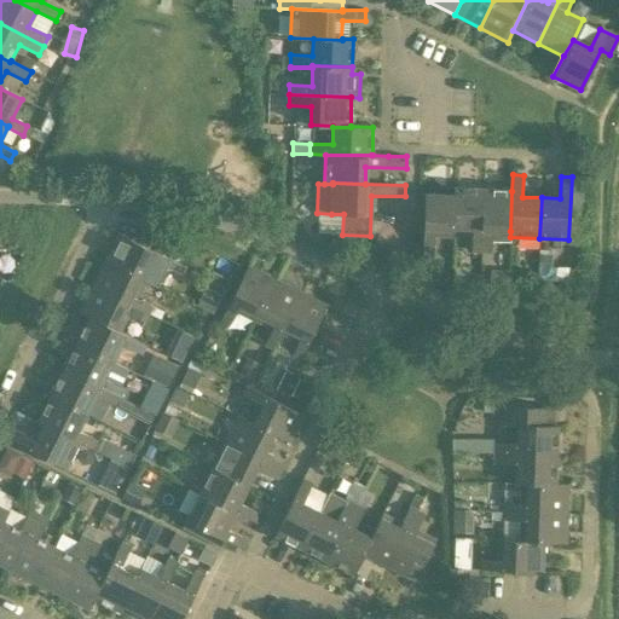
[(470,252),(481,253),(484,190),(453,189),(453,196),(455,196),(452,229),(453,229),(472,230),(470,252)]
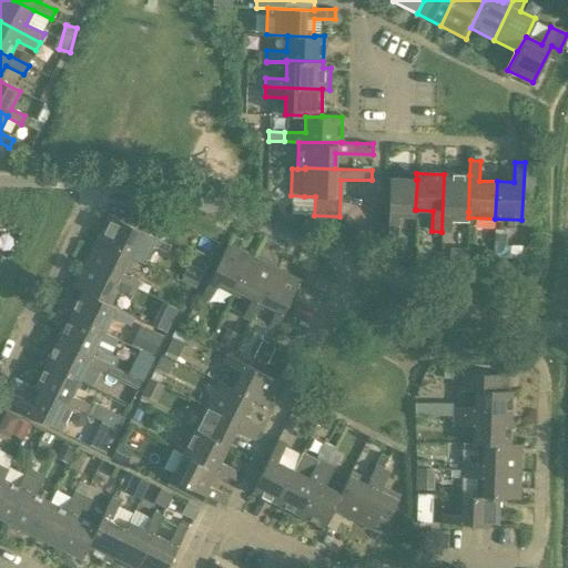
[(468,212),(469,175),(444,174),(442,232),(452,232),(452,221),(468,222),(468,217),(468,212)]
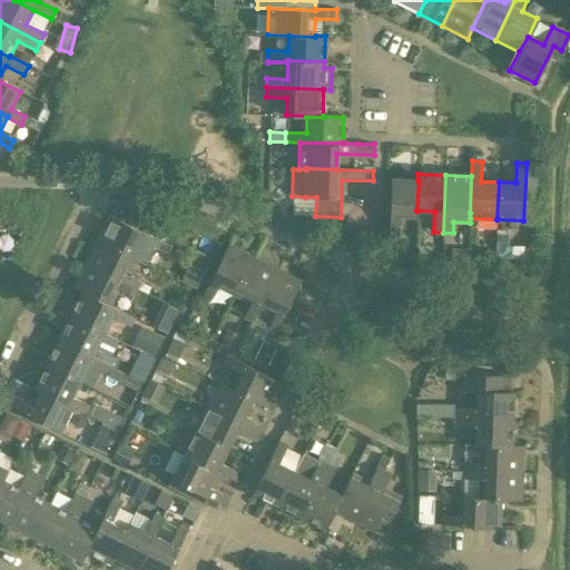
[(419,180),(418,180),(390,179),(387,237),(399,237),(399,216),(418,217),(418,210),(416,210),(419,180)]
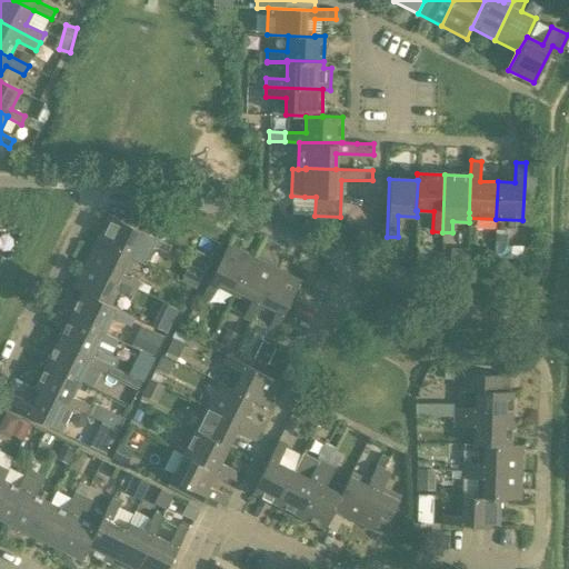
[(159,239),(108,213),(96,239),(133,257),(142,262),(151,246),(155,248),(159,239)]
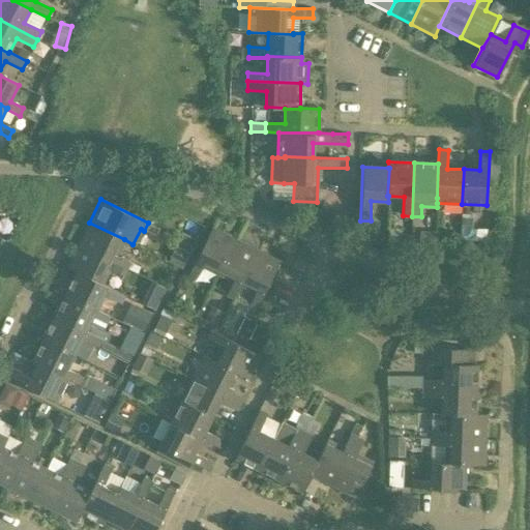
[(116,256),(124,239),(89,223),(78,244),(125,268),(129,262),(116,256)]
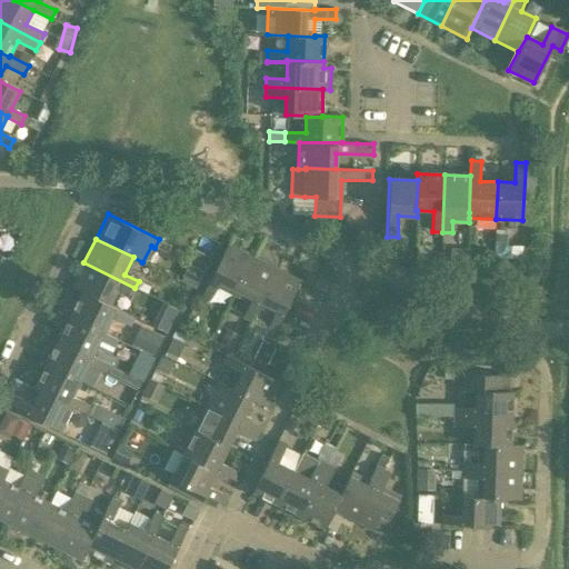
[(232,295),(251,257),(227,245),(201,297),(209,301),(216,287),(232,295)]
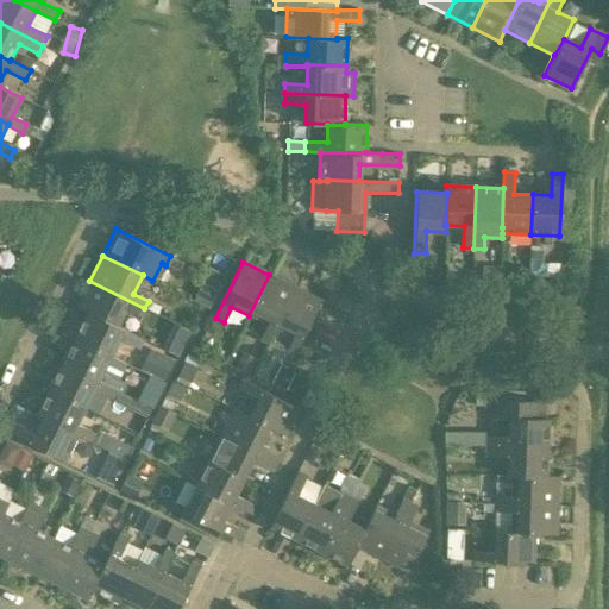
[(275,328),(295,288),(269,275),(249,315),(267,325),(259,339),(268,344),(275,328)]
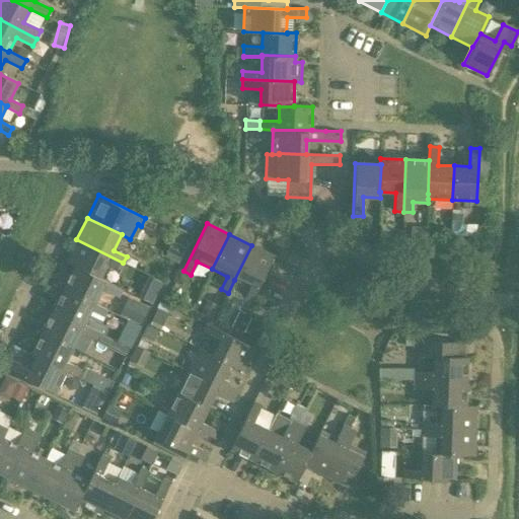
[(120,270),(123,263),(76,239),(66,261),(75,266),(100,278),(107,264),(120,270)]
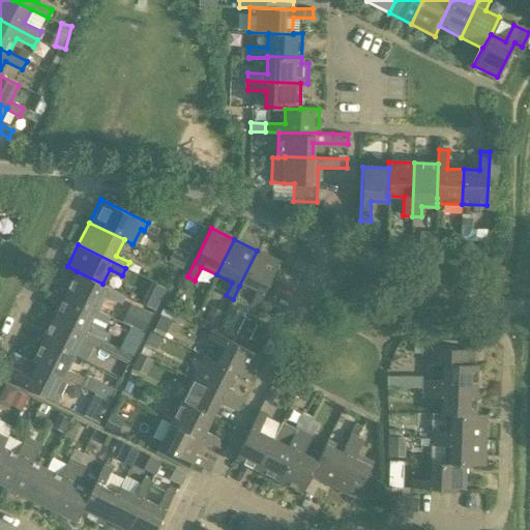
[(256,311),(280,262),(257,251),(239,286),(255,293),(247,306),(256,311)]
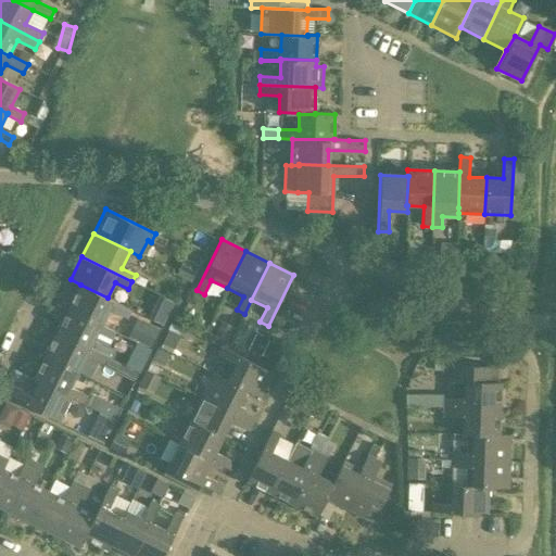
[(130,308),(108,298),(80,285),(68,308),(101,324),(109,310),(126,318),(130,308)]
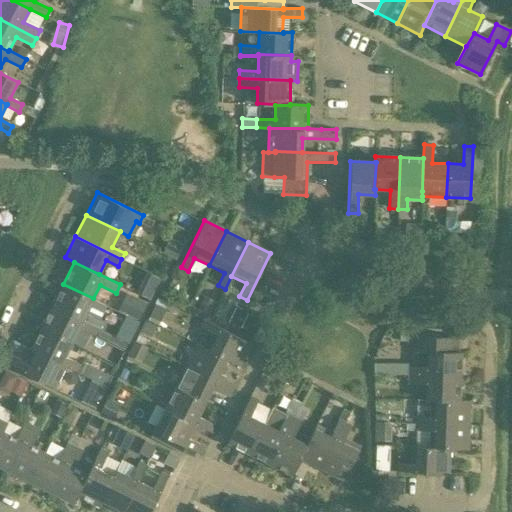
[(152,299),(162,276),(148,270),(137,292),(152,299)]
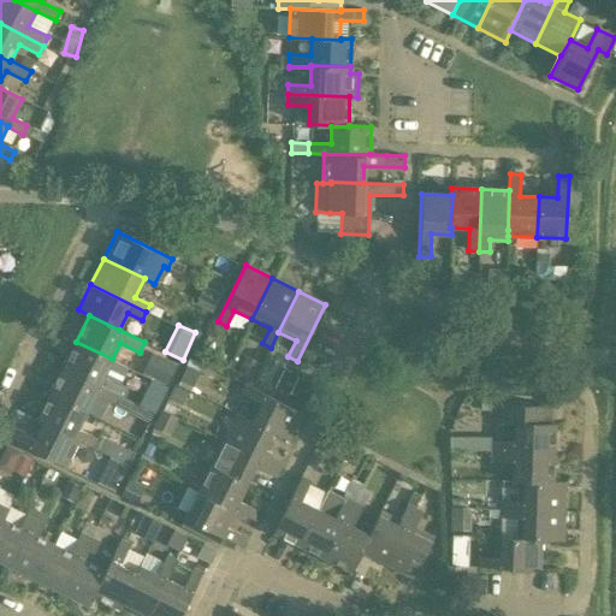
[(104,375),(112,359),(76,342),(63,367),(118,395),(123,385),(104,375)]
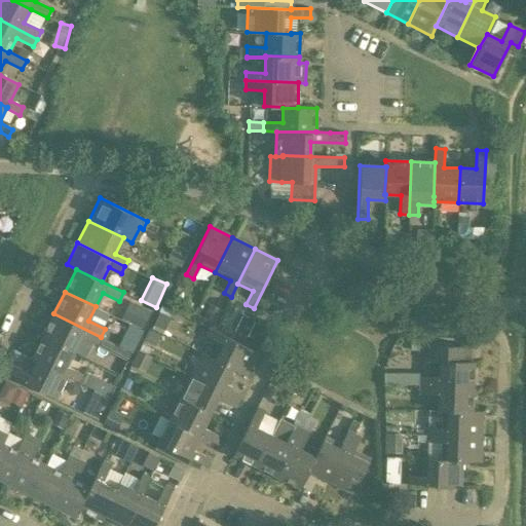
[(133,298),(124,320),(146,328),(154,306),(133,298)]
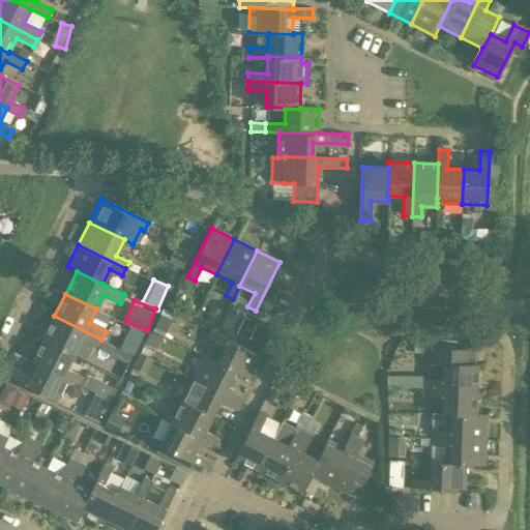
[(206,319),(218,324),(225,311),(213,304),(206,319)]
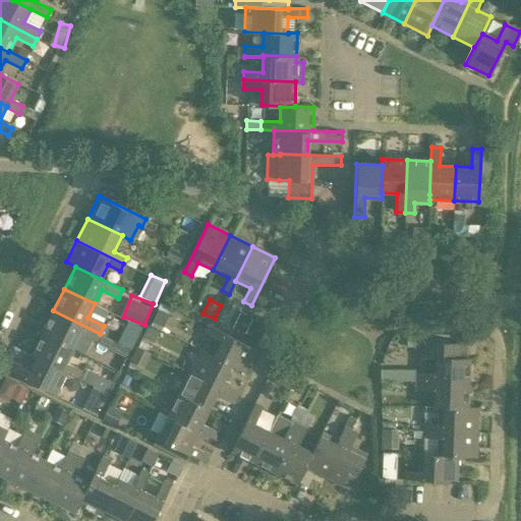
[(163,303),(153,324),(164,329),(173,307),(163,303)]
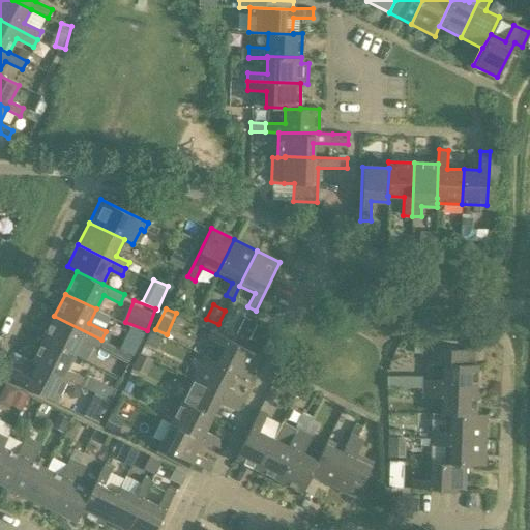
[(98,348),(101,340),(54,316),(43,339),(75,353),(81,340),(98,348)]
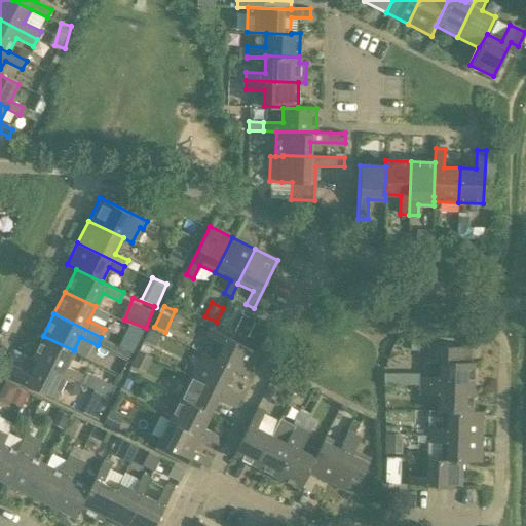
[(245,376),(257,352),(210,329),(205,336),(218,343),(211,358),(231,369),(245,376)]
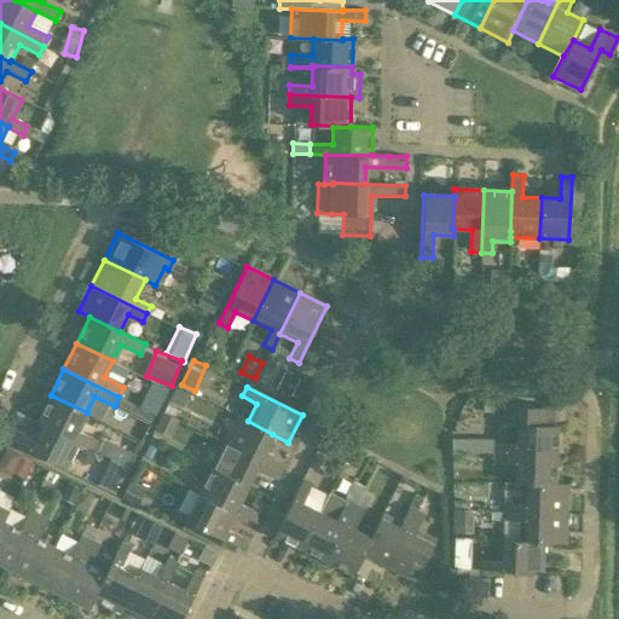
[(79,441),(77,443),(93,450),(98,440),(77,431),(87,412),(51,395),(36,422),(41,424),(42,423),(79,441)]
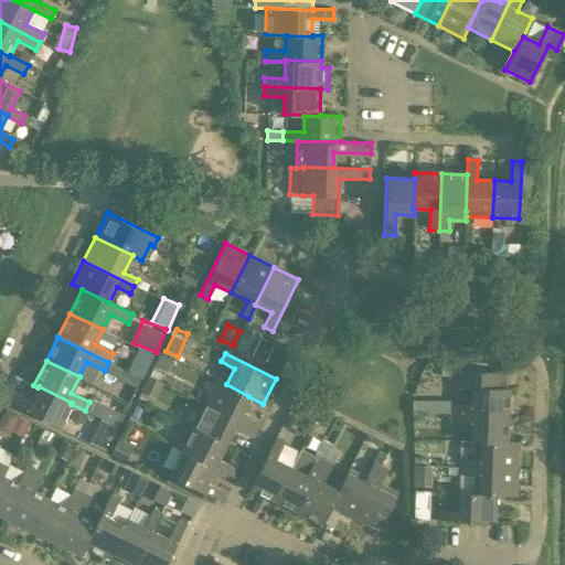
[(450,406),(450,415),(508,417),(509,391),(504,390),(504,382),(502,381),(502,374),(465,372),(465,390),(471,391),(471,406),(450,406)]
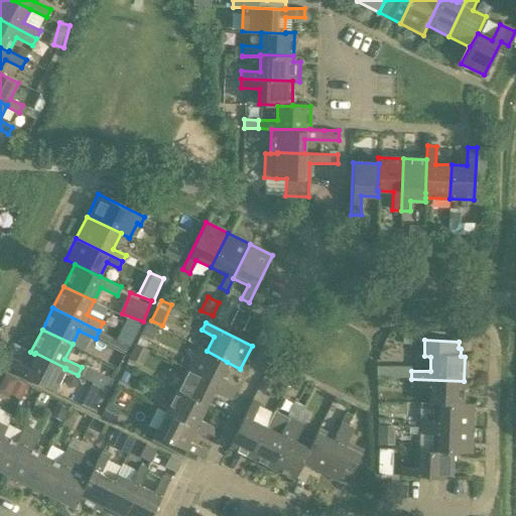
[(220,376),(227,362),(207,351),(198,346),(186,368),(233,391),(237,384),(220,376)]
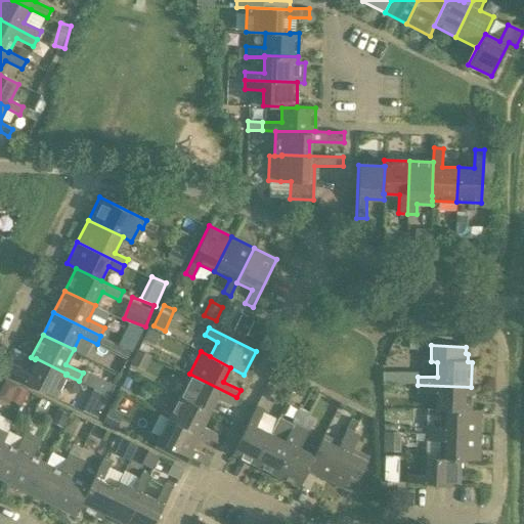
[(55,396),(66,375),(67,374),(36,358),(35,359),(29,373),(12,364),(8,373),(55,396)]
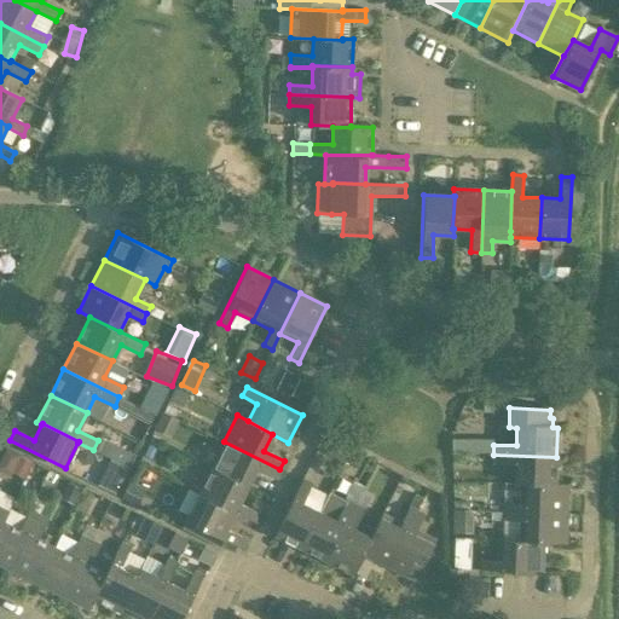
[(98,440),(93,450),(109,458),(115,445),(99,438),(98,440)]
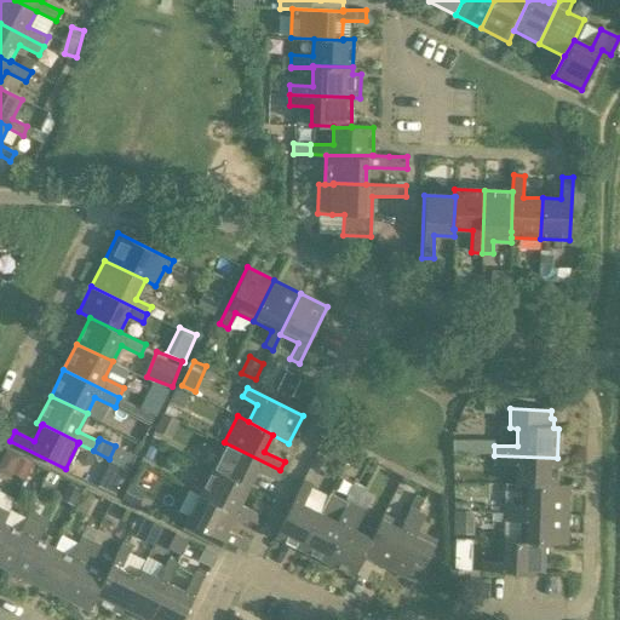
[(275,480),(280,470),(224,442),(211,469),(247,487),(256,469),(275,480)]
